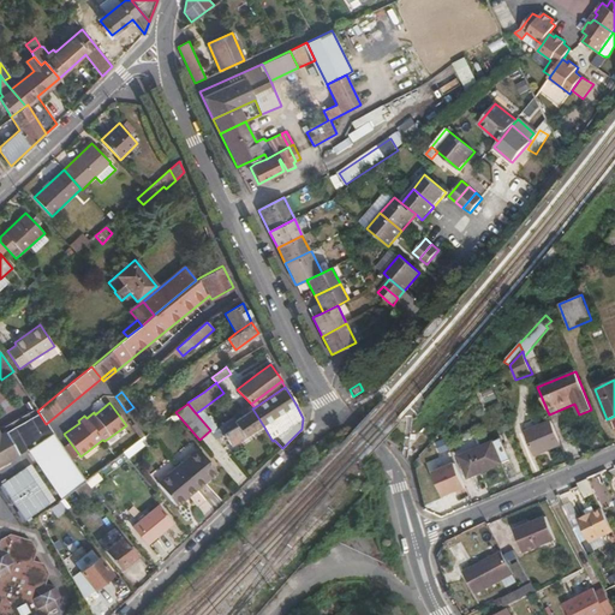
[(151,431),(133,407),(126,412),(136,423),(145,436),(149,433),(151,431)]
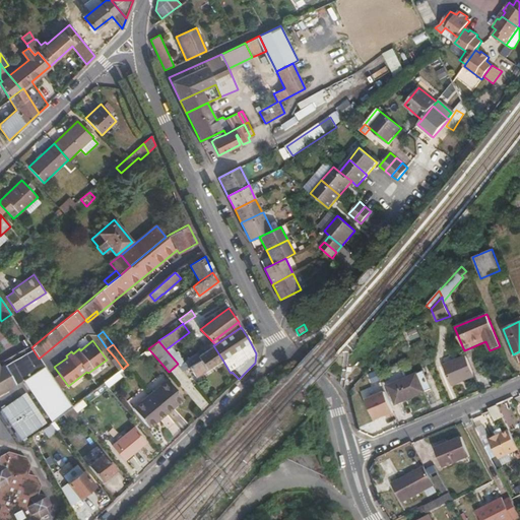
[(39,359),(31,347),(30,345),(0,363),(0,393),(23,380),(52,423),(62,414),(72,406),(39,359)]
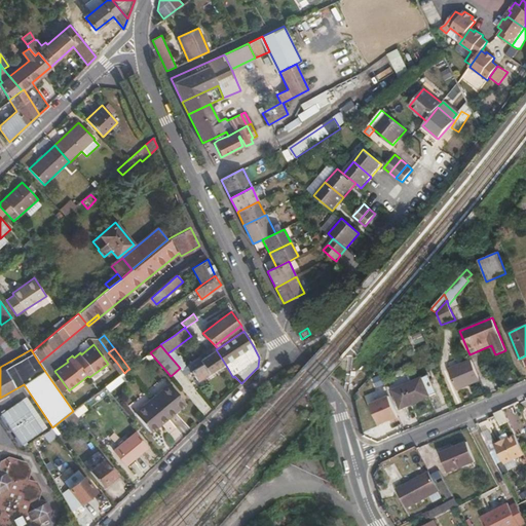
[(200,360),(198,358),(187,366),(182,371),(186,375),(191,371),(197,381),(225,364),(216,349),(200,360)]
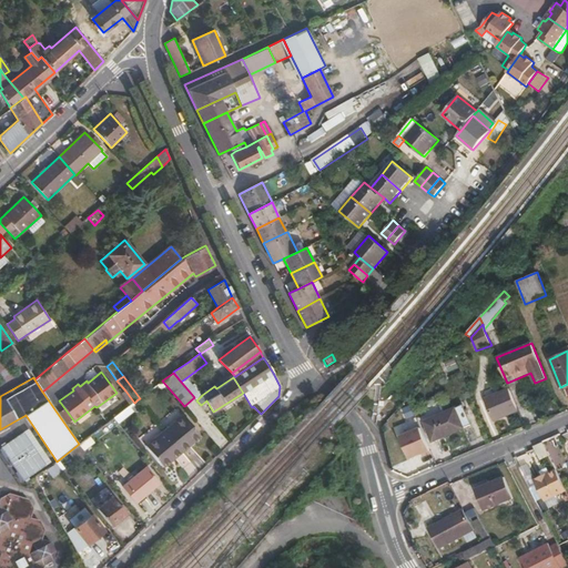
[(494,422),(518,411),(509,387),(484,398),(494,422)]
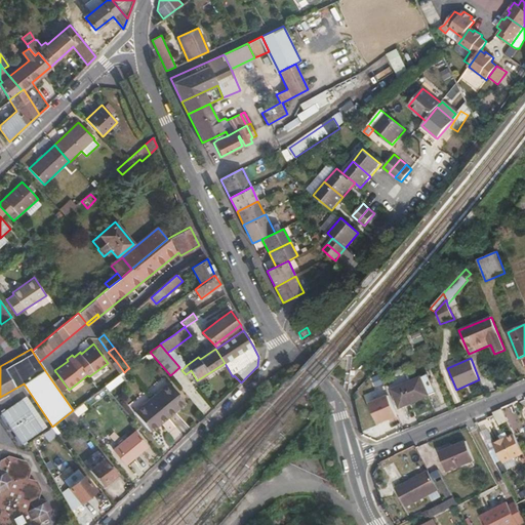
[(124,372),(116,361),(112,364),(120,374),(124,372)]
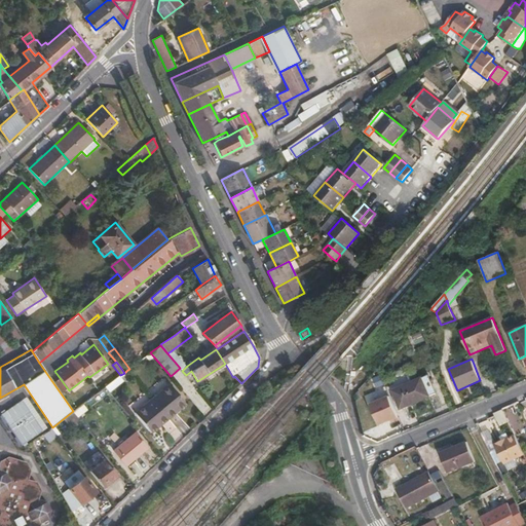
[(105,387),(109,392),(123,381),(120,376),(105,387)]
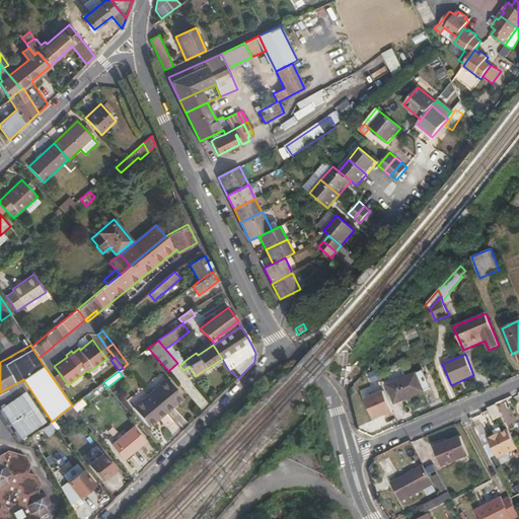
[(416,373),(387,385),(395,403),(424,391),(416,373)]
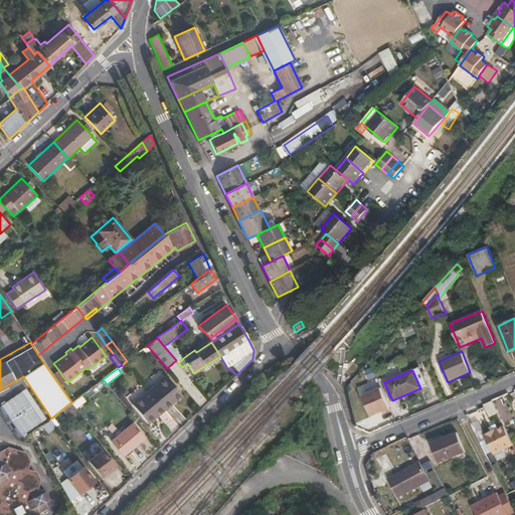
[(149,390),(165,410),(182,396),(165,376),(149,390)]
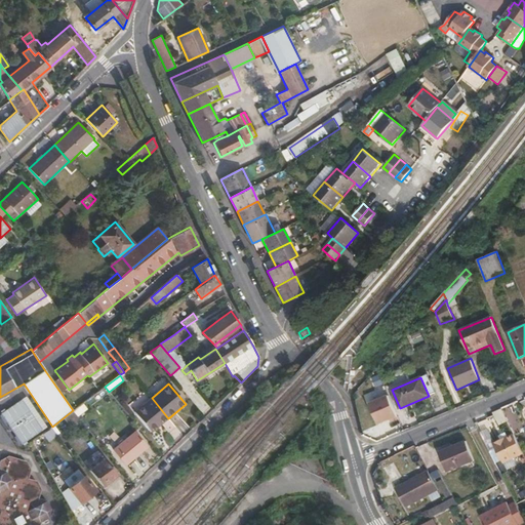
[(97,402),(110,393),(109,392),(105,387),(92,396),(97,402)]
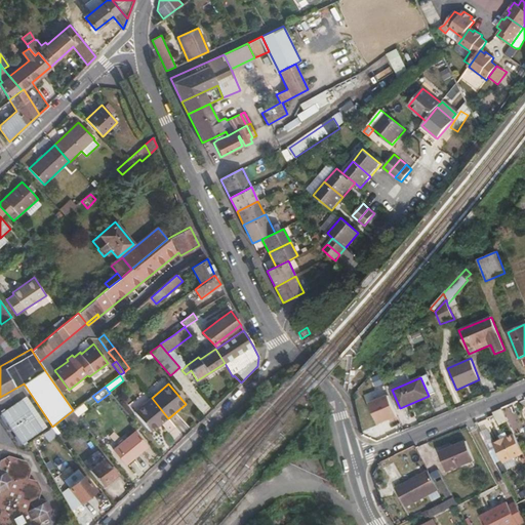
[(27,397),(0,413),(0,414),(19,446),(47,429),(27,397)]
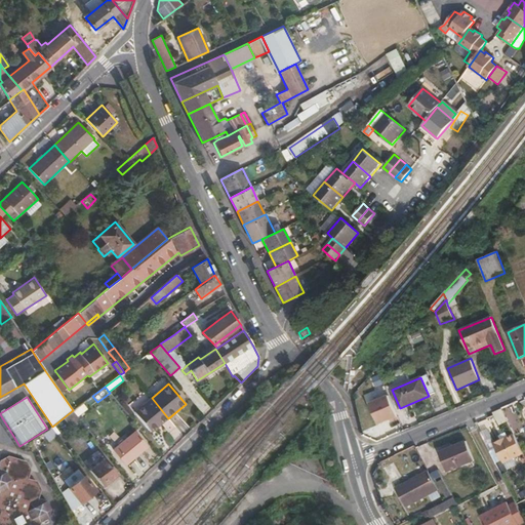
[(388,397),(368,405),(378,429),(398,420),(388,397)]
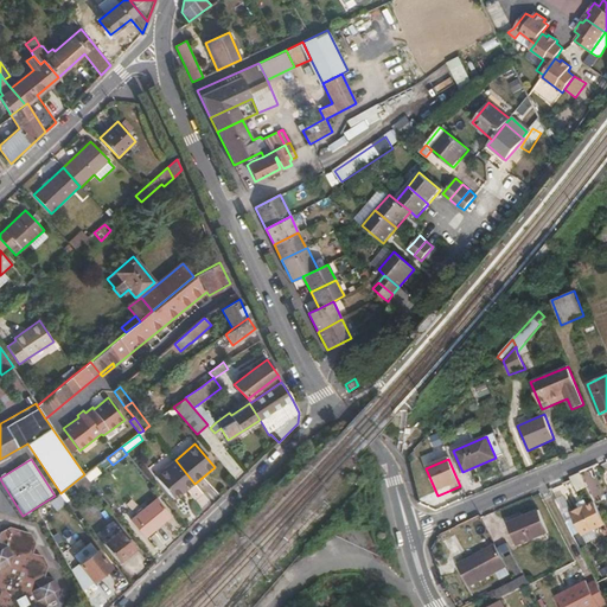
[(176,500),(195,484),(176,460),(155,477),(176,500)]
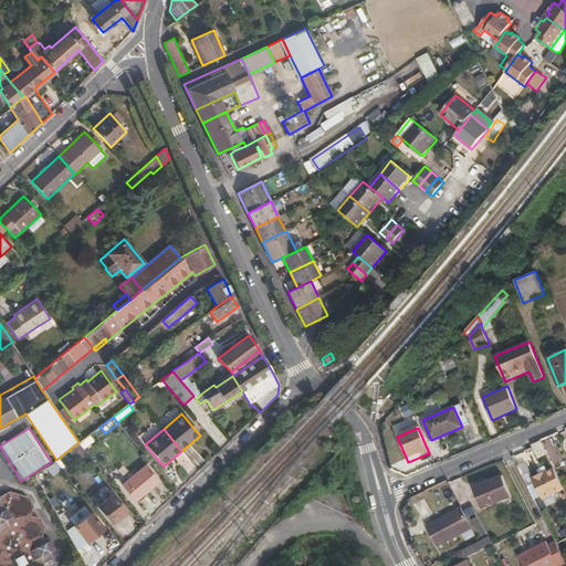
[(90,435),(79,442),(83,449),(94,441),(90,435)]
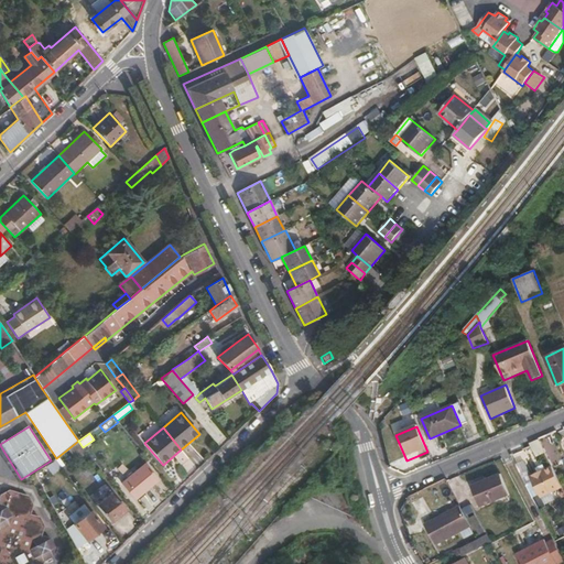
[(545,453),(539,440),(530,443),(530,444),(537,457),(545,453)]
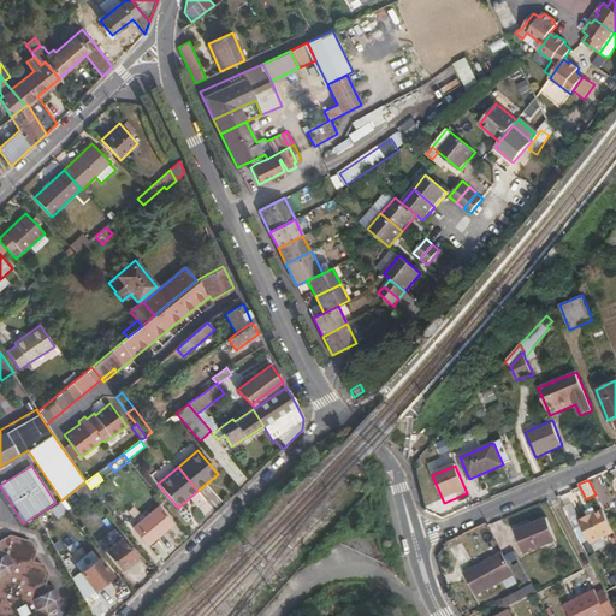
[(82,499),(93,491),(90,489),(86,481),(73,491),(82,499)]
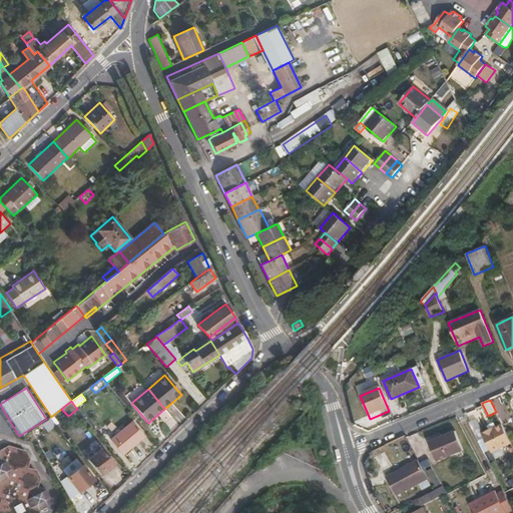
[(131,422),(110,439),(122,454),(144,437),(131,422)]
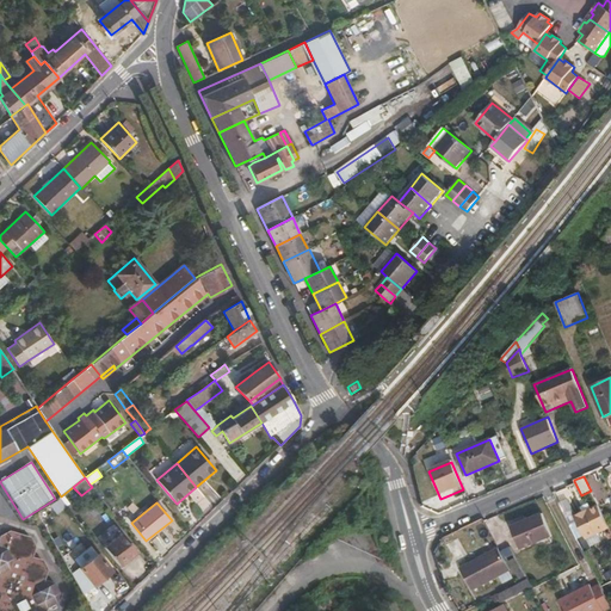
[(610,528),(598,505),(574,517),(586,539),(610,528)]
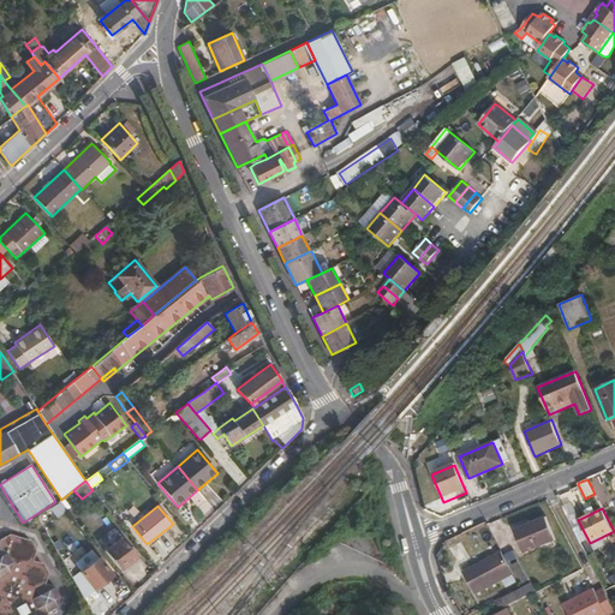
[(547,517),(514,530),(524,554),(556,539),(547,517)]
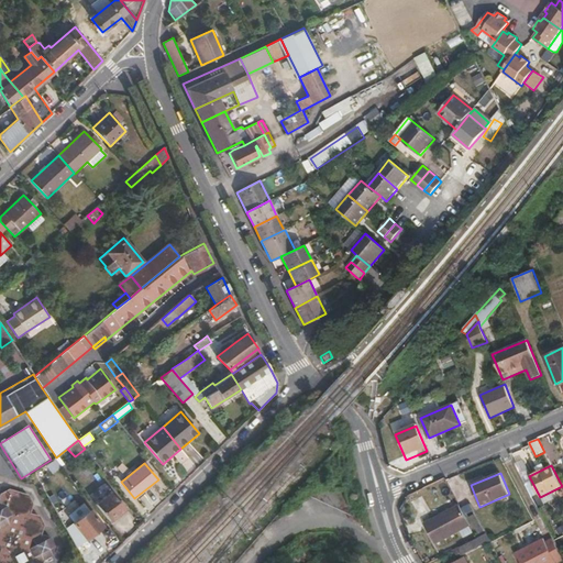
[(0,547),(8,562),(43,562),(44,561),(52,556),(55,547),(51,538),(42,534),(44,526),(34,522),(30,514),(33,505),(28,495),(9,489),(0,493),(0,547)]
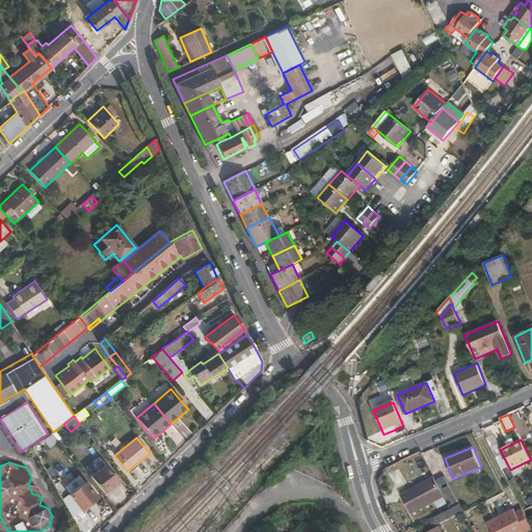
[(105,464),(90,476),(104,493),(120,481),(105,464)]
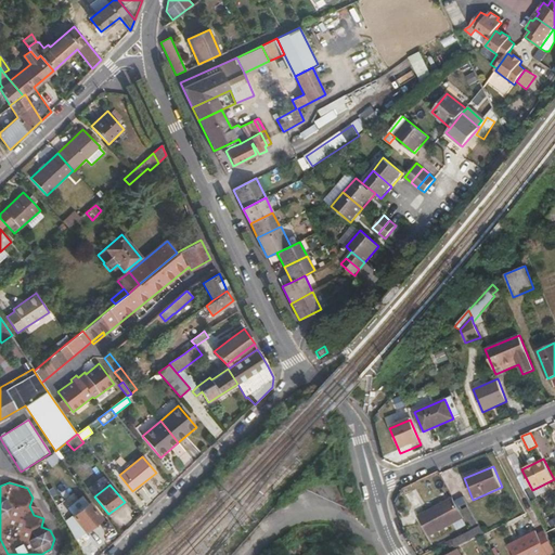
[(73,514),(88,502),(85,498),(80,498),(69,506),(69,510),(73,514)]
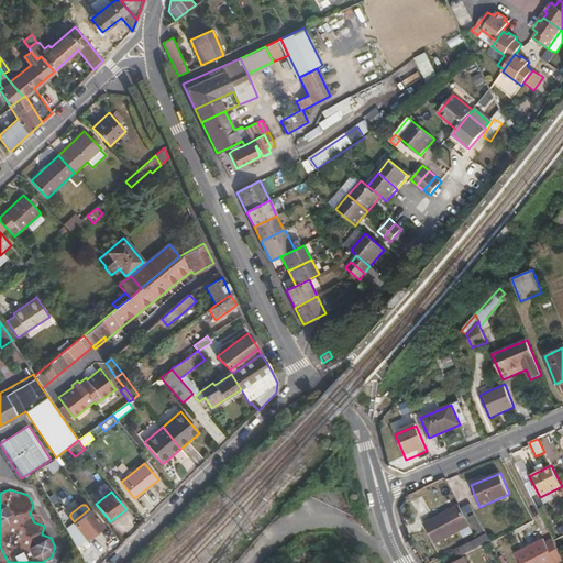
[(465,517),(463,511),(460,506),(459,505),(424,523),(424,525),(435,544),(471,526),(465,517)]
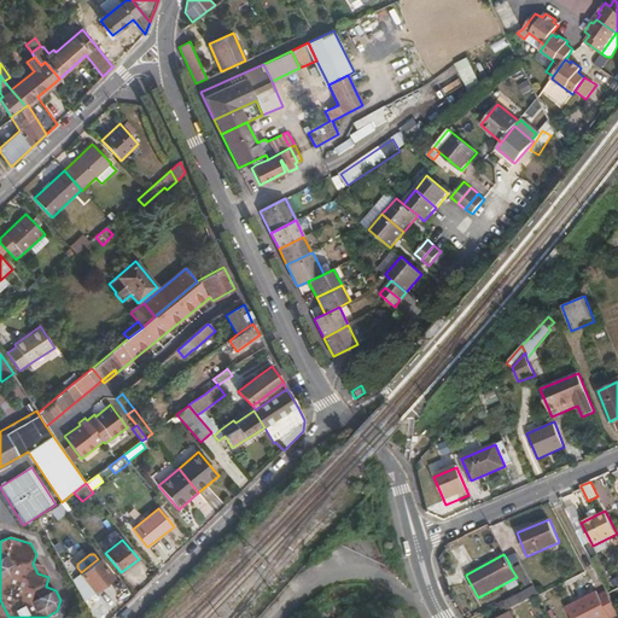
[(517,557),(508,561),(511,567),(520,563),(517,557)]
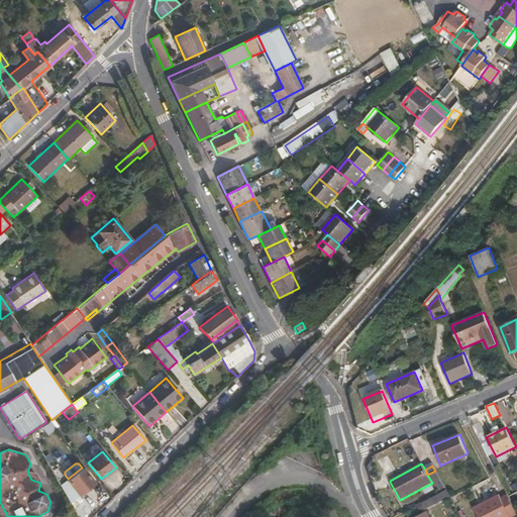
[(68,479),(67,480),(80,496),(95,484),(82,468),(68,479)]
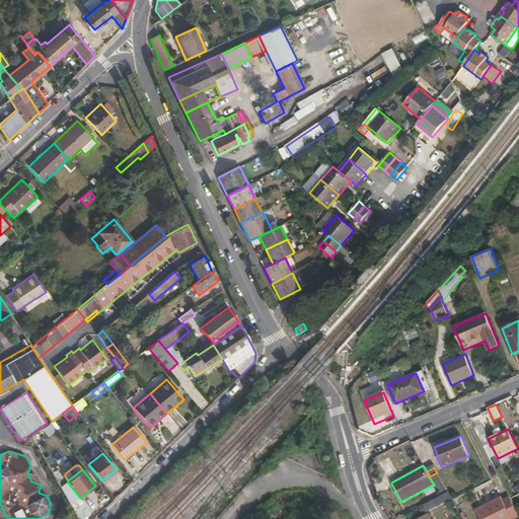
[(31,482),(41,485),(36,476),(27,473),(31,482)]
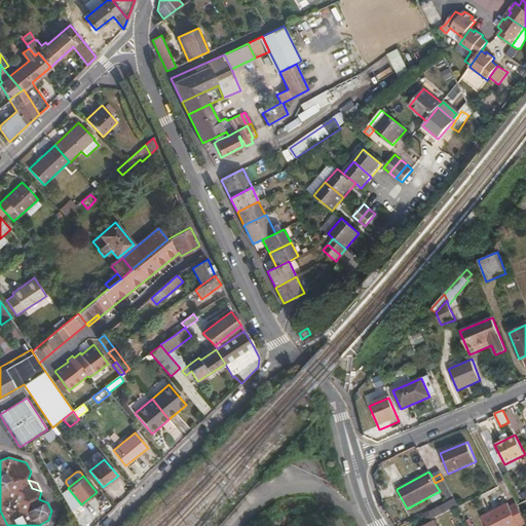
[(443,493),(450,489),(446,482),(439,486),(443,493)]
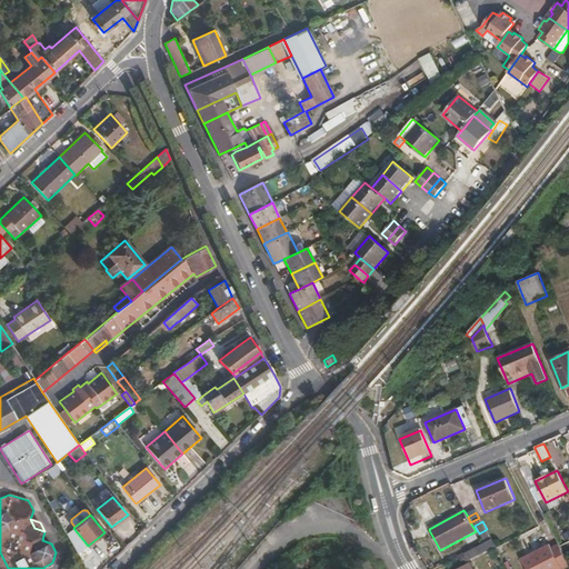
[(496,546),(492,539),(483,543),(487,550),(496,546)]
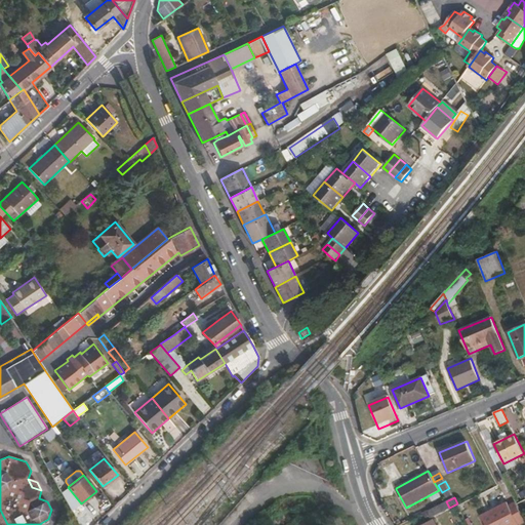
[(434,508),(437,514),(449,508),(446,501),(434,508)]
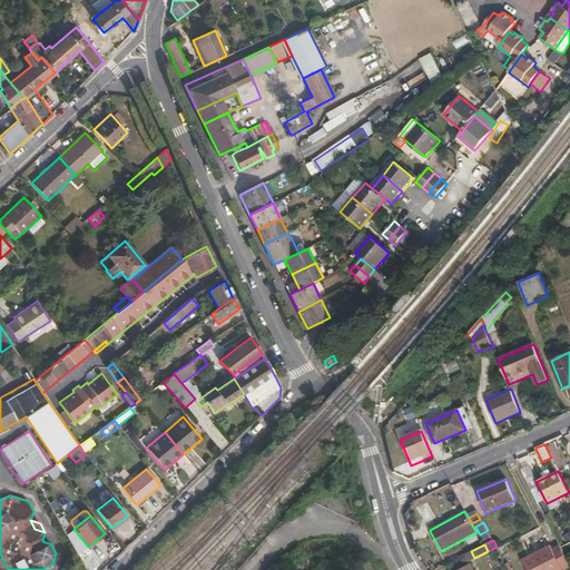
[(569,563),(560,544),(552,549),(550,546),(521,561),(526,569),(562,569),(563,569),(562,569),(564,569),(569,567),(569,563)]
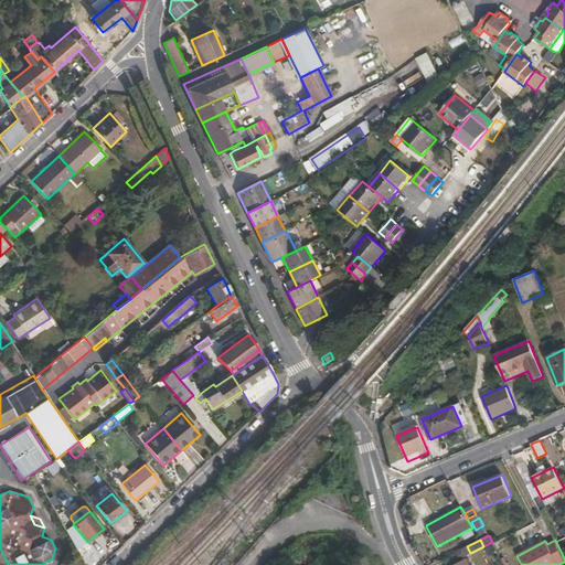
[(467,546),(455,553),(461,557),(470,553),(467,546)]
